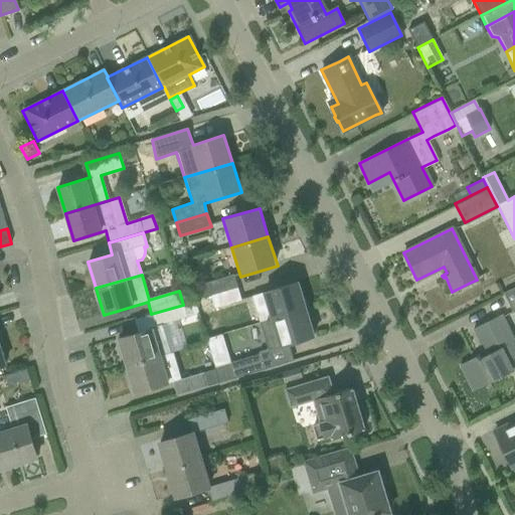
[(209,297),(237,289),(233,276),(200,285),(204,298),(209,297)]
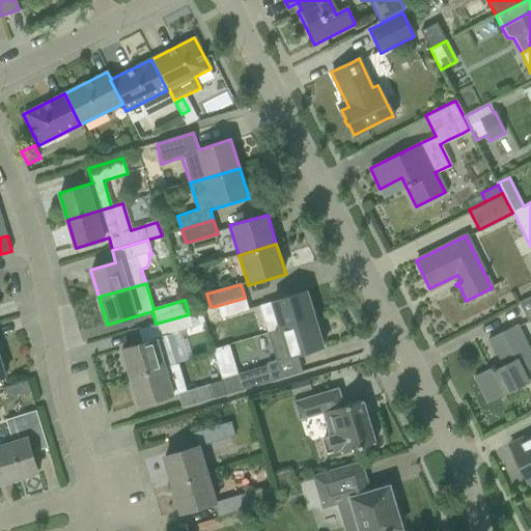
[(275,315),(278,330),(316,318),(307,289),(258,305),(262,319),(275,315)]
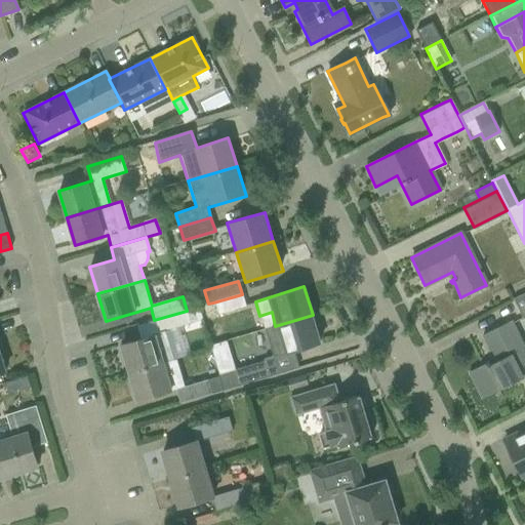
[(524,292),(513,299),(522,319),(524,317),(524,292)]
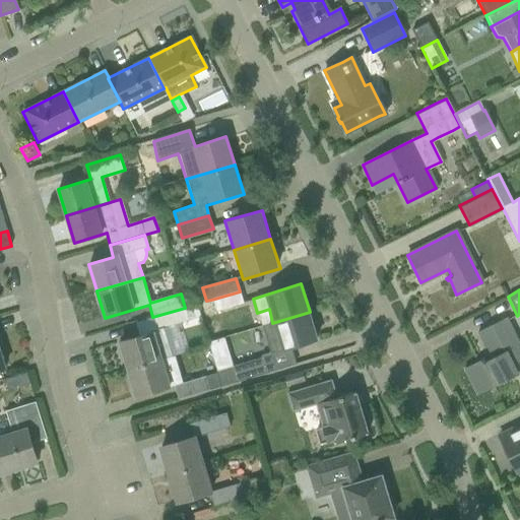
[(216,312),(243,304),(240,291),(211,300),(216,312)]
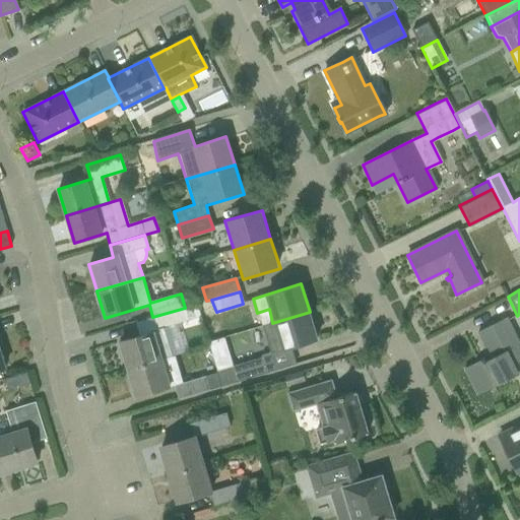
[(119,342),(127,370),(163,360),(173,356),(164,328),(188,321),(185,308),(152,317),(157,331),(119,342)]
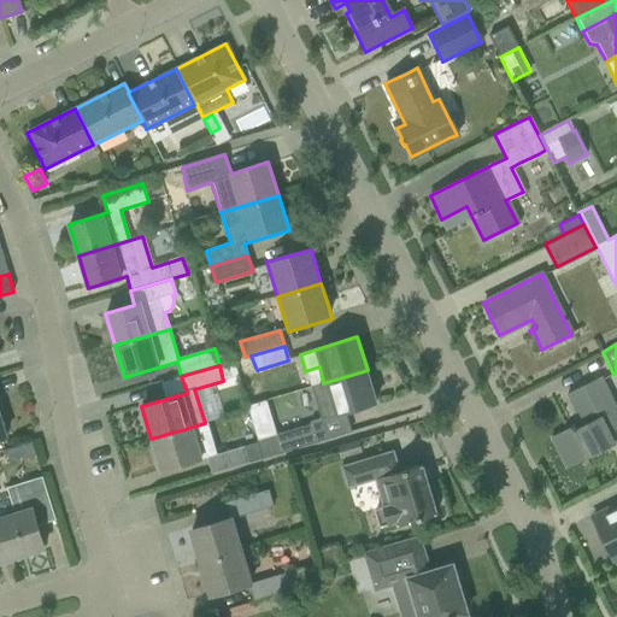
[(257,441),(262,459),(351,432),(345,413),(377,404),(368,370),(323,383),(311,387),(321,421),(257,441)]
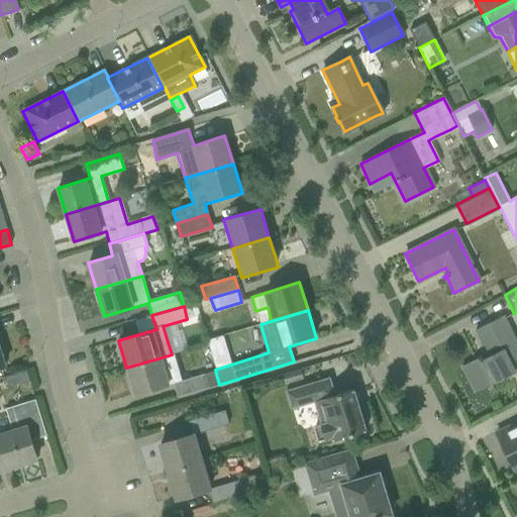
[(475,392),(493,383),(516,370),(516,345),(502,317),(476,330),(489,356),(482,359),(480,356),(478,357),(478,358),(462,367),(475,392)]
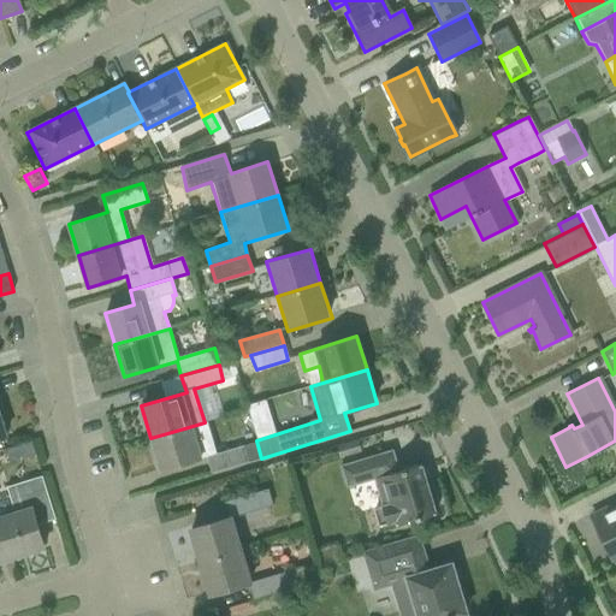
[(150,438),(161,471),(202,458),(193,426),(150,438)]
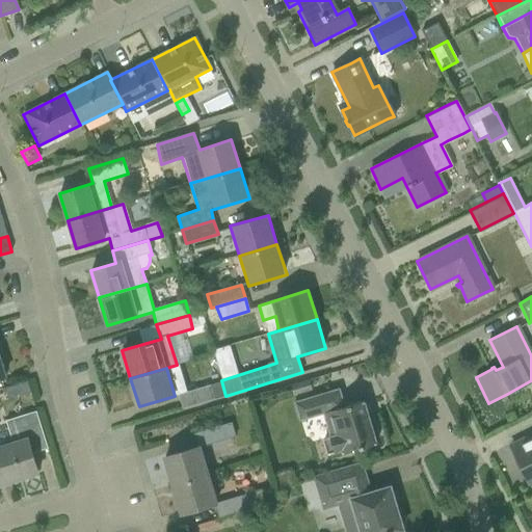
[(289,387),(292,397),(310,391),(309,388),(317,386),(315,379),(289,387)]
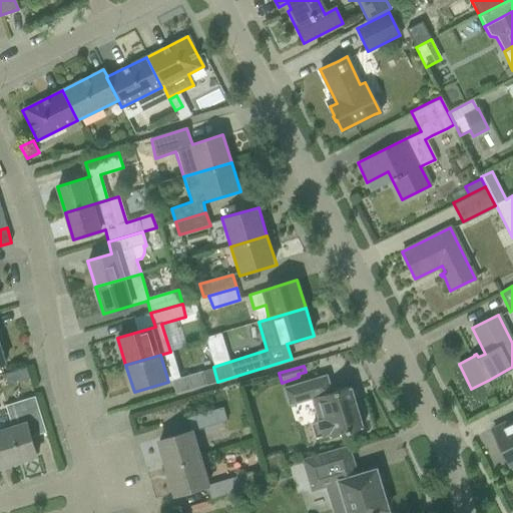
[(213,368),(170,381),(174,395),(217,382),(213,368)]
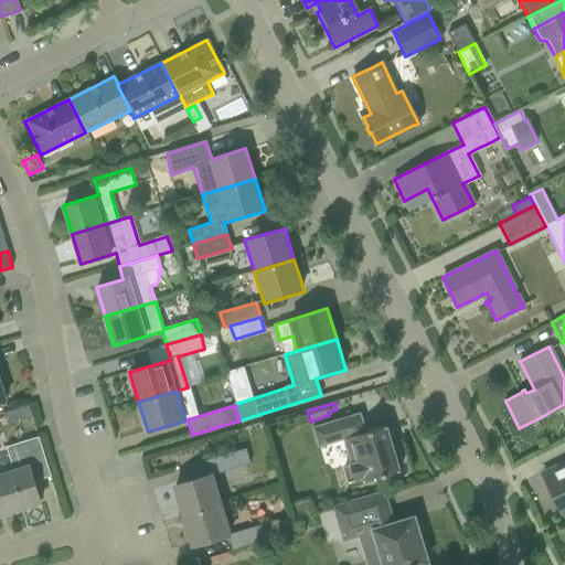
[(29,406),(3,413),(7,426),(32,418),(29,406)]
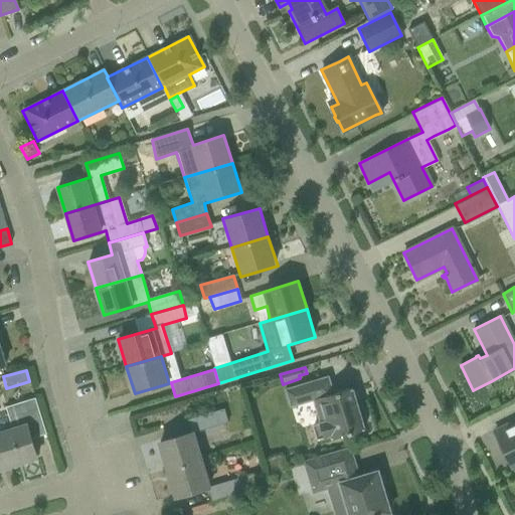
[(328,376),(284,389),(290,408),(312,402),(318,422),(312,424),(316,442),(329,439),(330,440),(365,430),(352,387),(333,393),(328,376)]
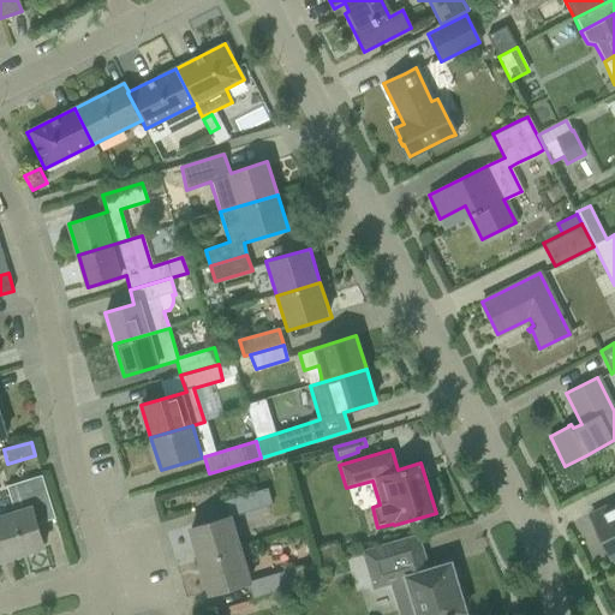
[(190,530),(199,561),(242,549),(232,518),(272,506),(264,485),(272,483),(267,469),(250,475),(256,493),(222,502),(227,518),(190,530)]
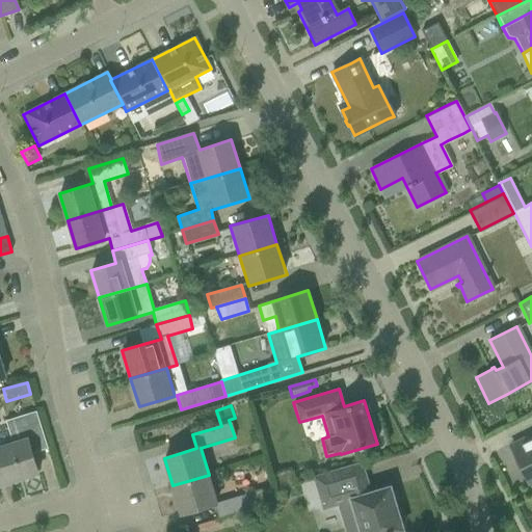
[(12,442),(0,445),(0,451),(9,482),(37,474),(31,453),(48,449),(36,411),(6,421),(12,442)]
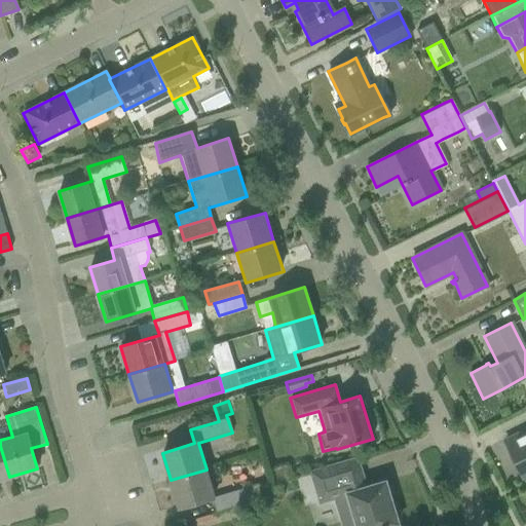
[(525,429),(523,431),(504,441),(522,477),(525,474),(525,429)]
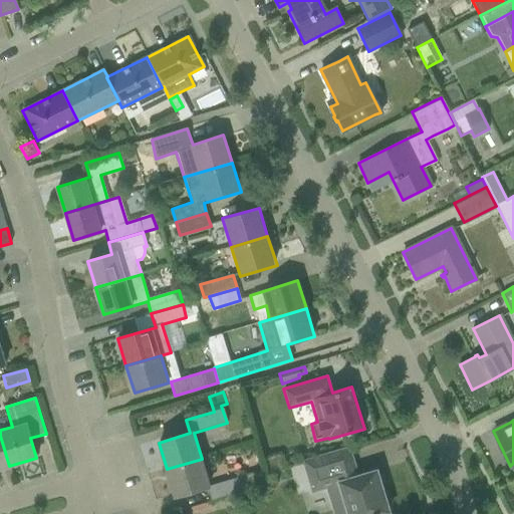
[(0,468),(9,466),(0,436),(0,468)]
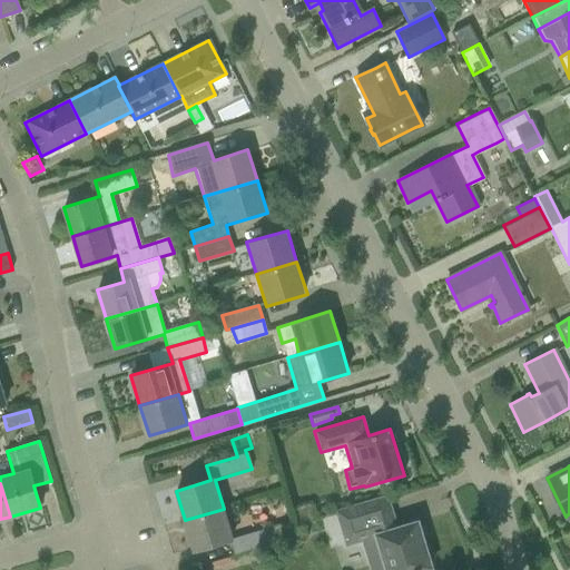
[(365,503),(336,512),(346,544),(356,542),(361,540),(370,569),(423,569),(431,567),(418,522),(395,528),(386,498),(365,503)]
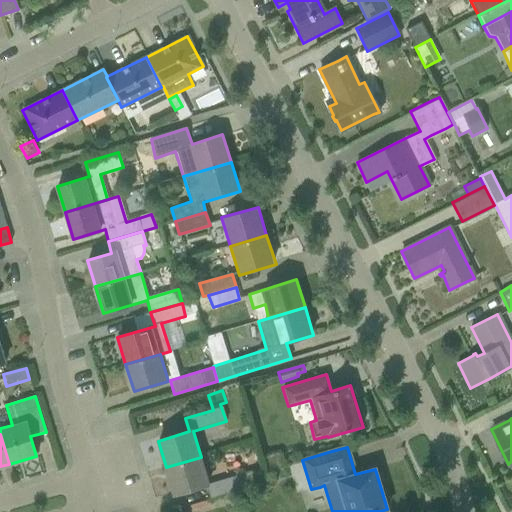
[(263,457),(267,471),(283,466),(279,453),(263,457)]
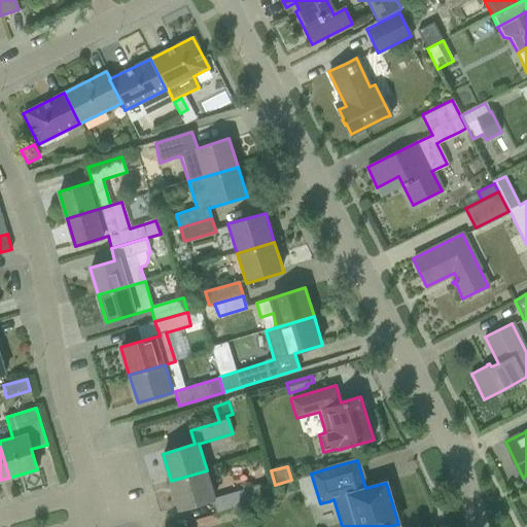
[(171,481),(179,508),(212,499),(216,515),(274,497),(269,482),(215,498),(207,470),(171,481)]
